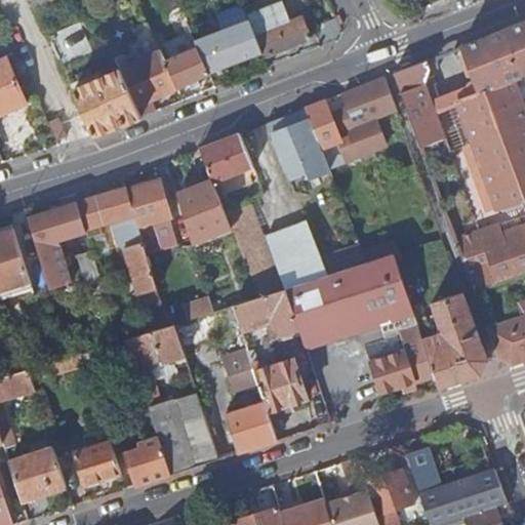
[(263,52),(264,55),(310,38),(301,15),(288,21),(281,1),(248,14),(249,18),(263,52)]
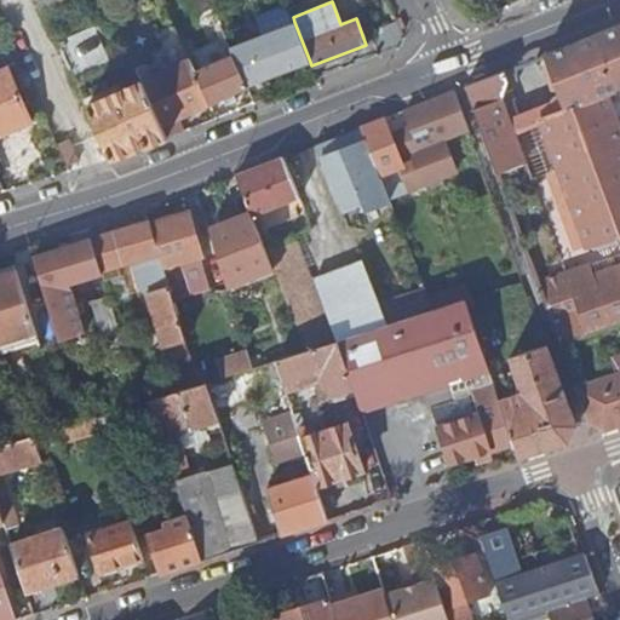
[(259,13),(264,28),(293,18),(288,4),(259,13)]
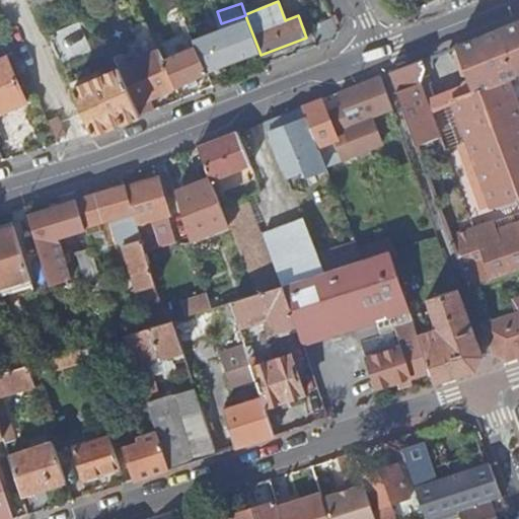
[(260,52),(246,18),(205,34),(218,68),(260,52)]
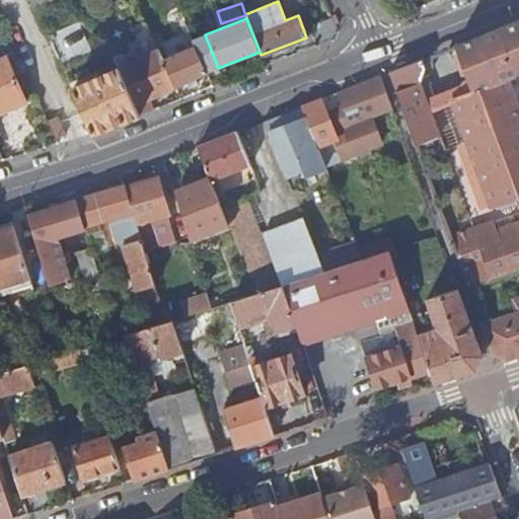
[(518,18),(454,45),(469,83),(472,90),(451,99),(466,142),(490,207),(493,207),(494,210),(516,202),(517,204),(518,203),(518,112),(514,98),(518,96),(518,81),(516,74),(518,72),(518,18)]
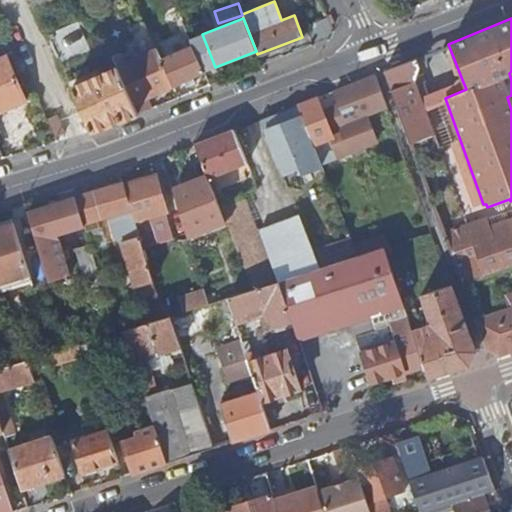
[(121,57),(153,43),(143,21),(132,25),(140,44),(119,52),(121,57)]
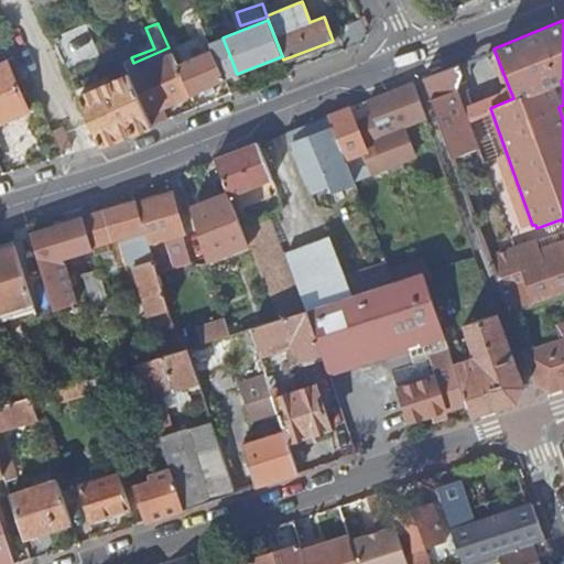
[(225,78),(209,43),(204,45),(206,52),(177,64),(191,94),(225,78)]
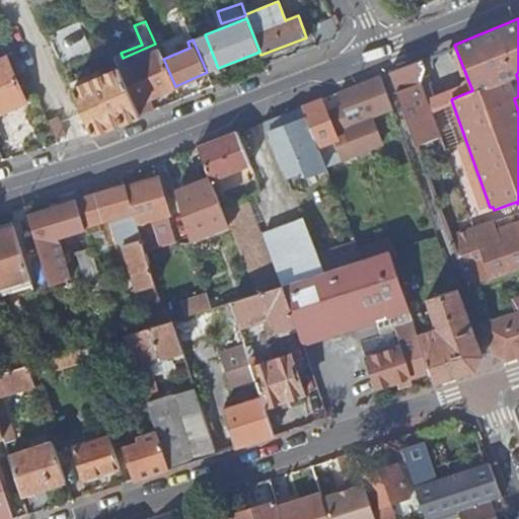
[(119,68),(139,115),(153,109),(149,98),(174,86),(175,86),(163,59),(155,44),(123,58),(121,53),(114,56),(119,68)]
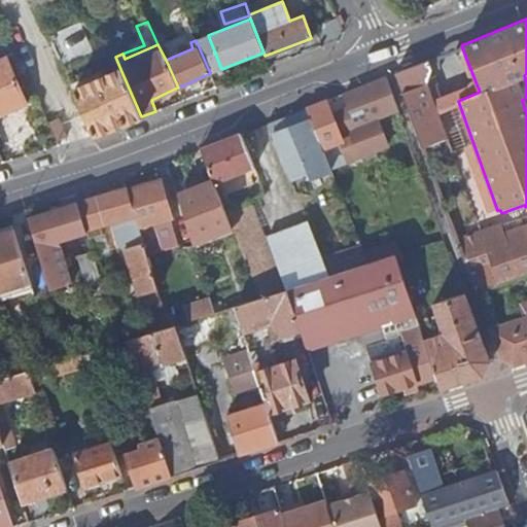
[(0,60),(0,114),(27,103),(7,58),(0,60)]
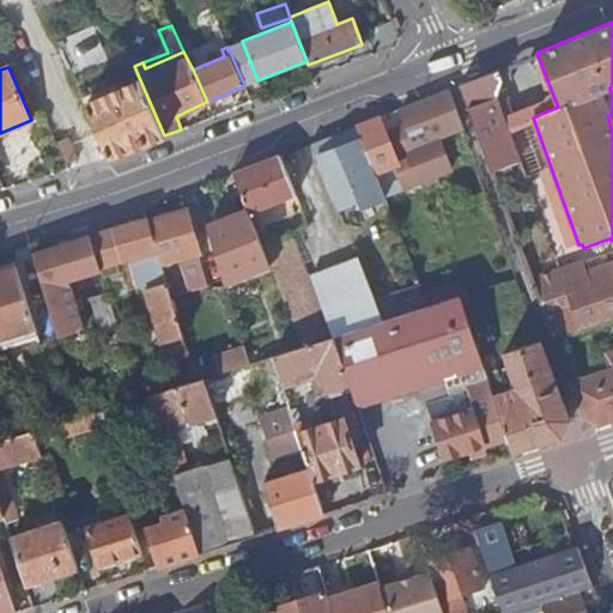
[(457,85),(490,170),(517,161),(505,128),(502,119),(495,102),(501,85),(496,70),(457,85)]
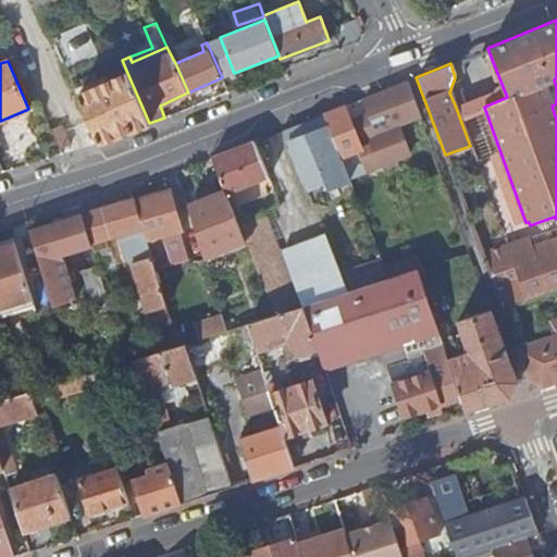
[(77,95),(98,143),(149,123),(127,73),(77,95)]
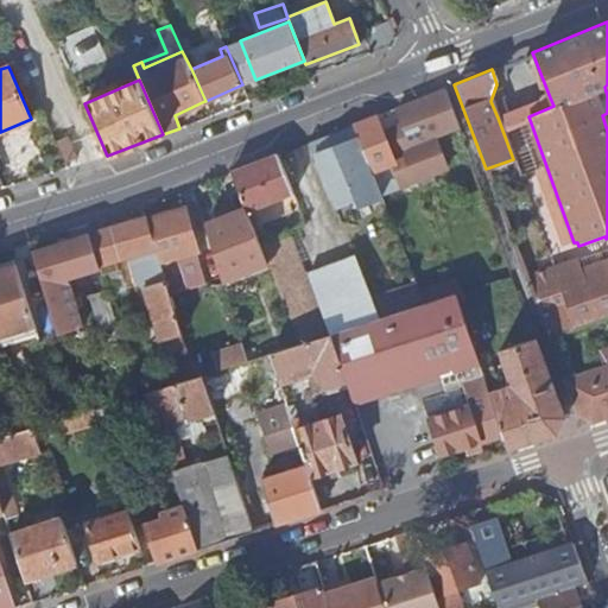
[(448,88),(399,107),(405,121),(409,128),(413,143),(436,134),(461,125),(448,88)]
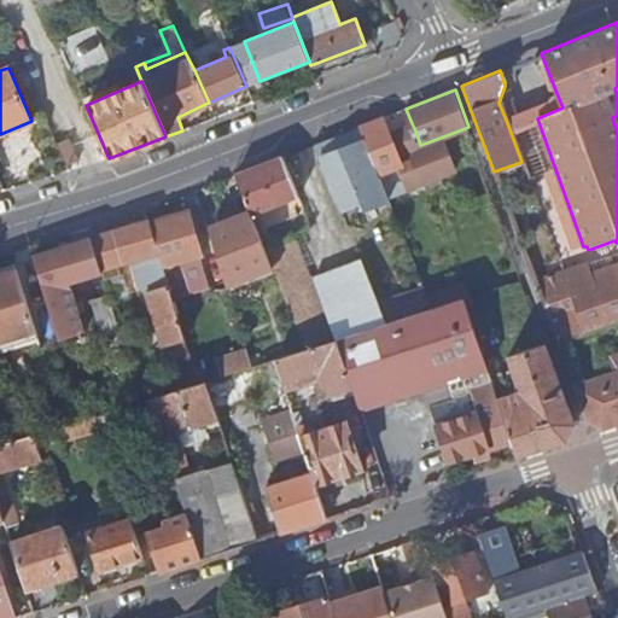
[(563,108),(559,99),(506,120),(509,129),(537,118),(563,108)]
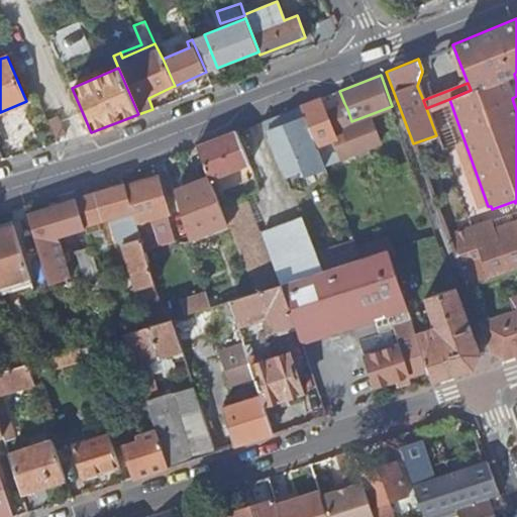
[(325,111),(320,98),(302,105),(315,139),(324,163),(343,156),(325,111)]
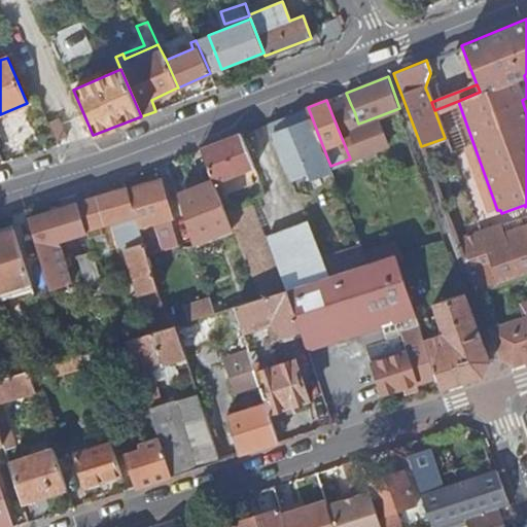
[(351,105),(338,110),(340,117),(354,111),(351,105)]
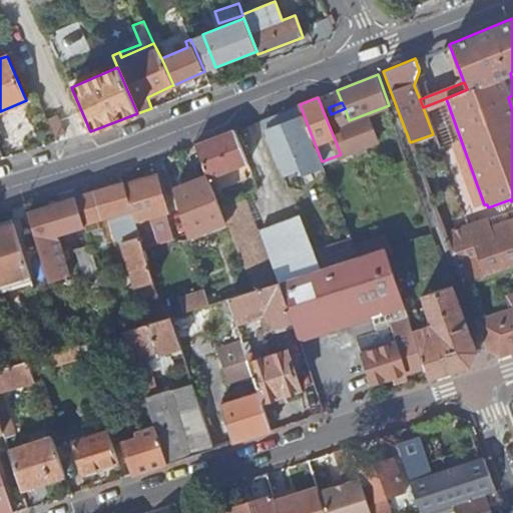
[(313,138),(300,104),(262,119),(284,172),(300,165),(292,147),(313,138)]
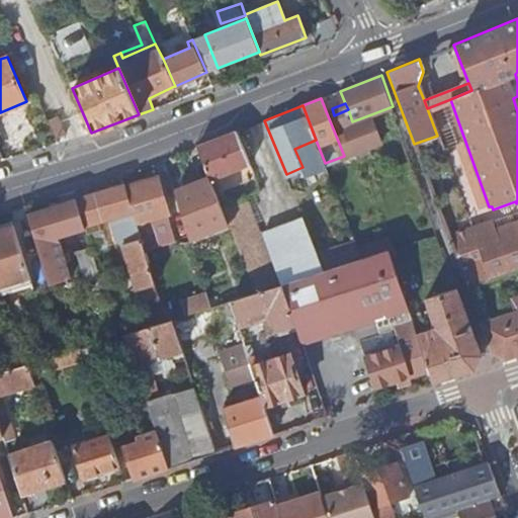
[(332,108),(326,111),(344,156),(381,142),(371,114),(352,121),(348,109),(334,115),(332,108)]
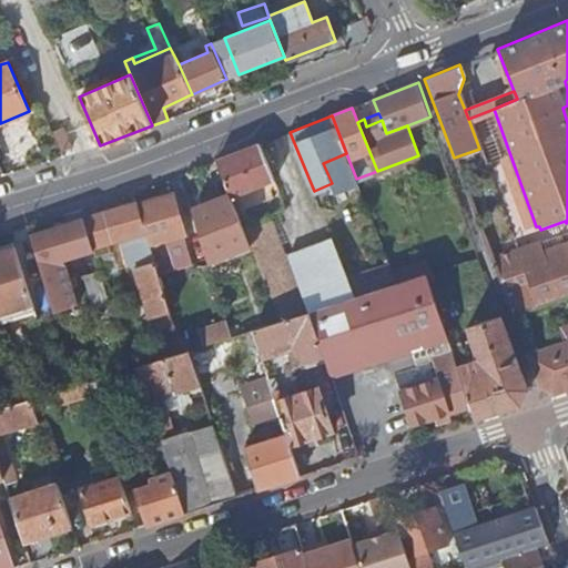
[(54,131),(62,151),(72,146),(63,127),(54,131)]
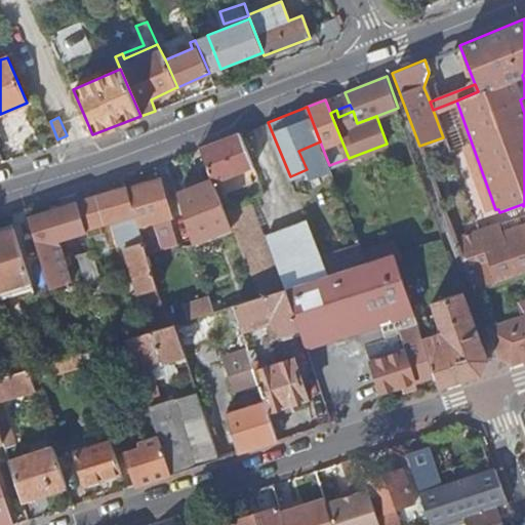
[(253,166),(241,132),(201,148),(206,161),(213,178),(214,182),(253,166)]
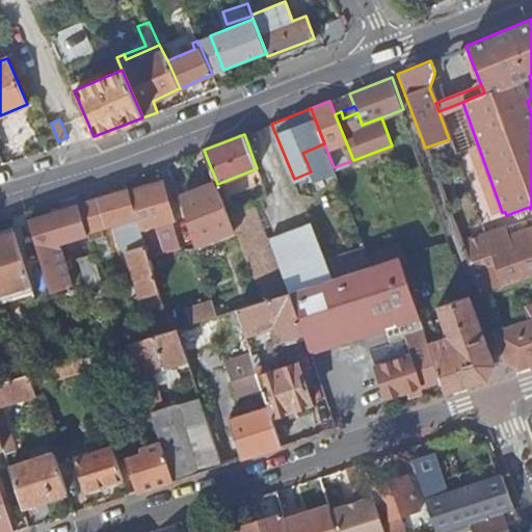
[(502,212),(478,145),(469,150),(493,216),(502,212)]
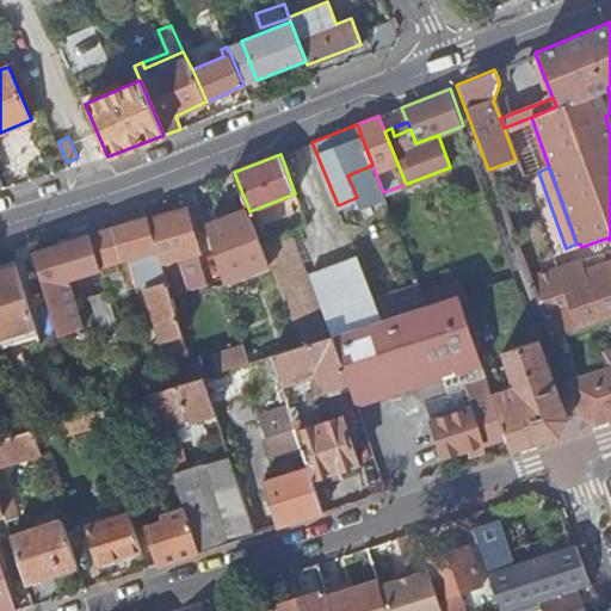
[(187,207),(149,218),(162,261),(201,251),(187,207)]
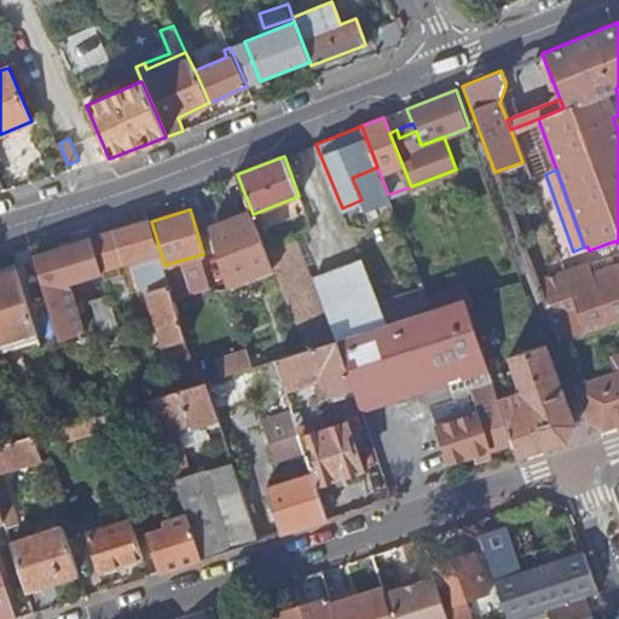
[(253,214),(252,210),(210,227),(229,285),(275,266),(266,247),(253,214)]
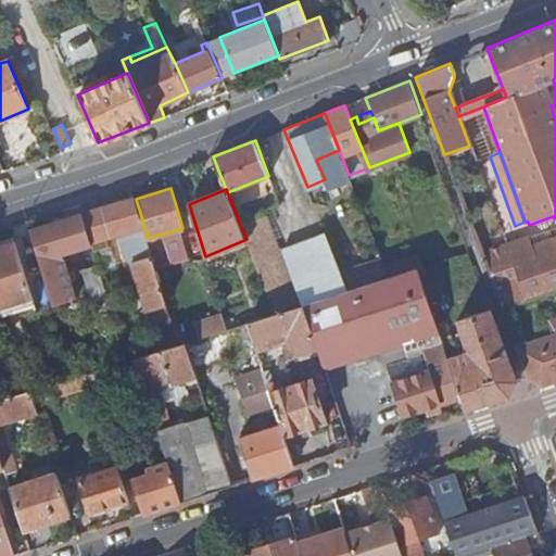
[(148,238),(136,199),(84,214),(93,244),(97,256),(110,253),(106,243),(121,240),(126,263),(136,270),(148,311),(167,304),(158,270),(148,238)]
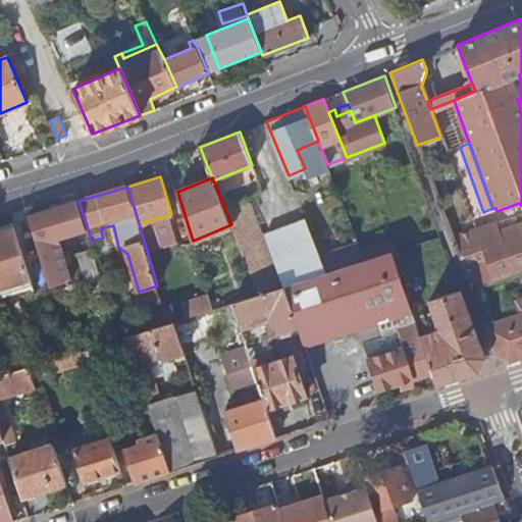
[(284,286),(263,233),(249,198),(224,208),(231,224),(260,295),(284,286)]
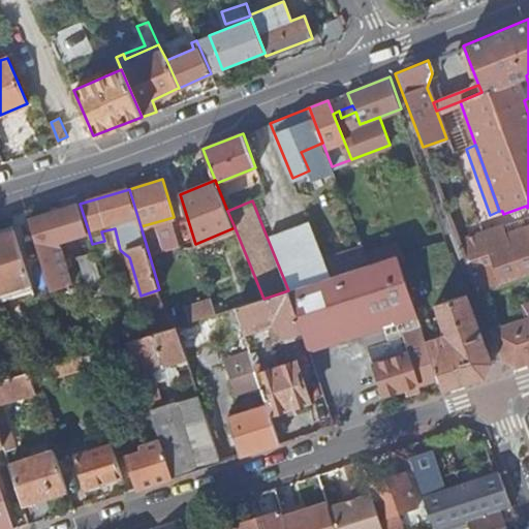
[(80,204),(80,203),(30,218),(38,244),(45,269),(52,289),(73,283),(60,241),(89,232),(80,204)]
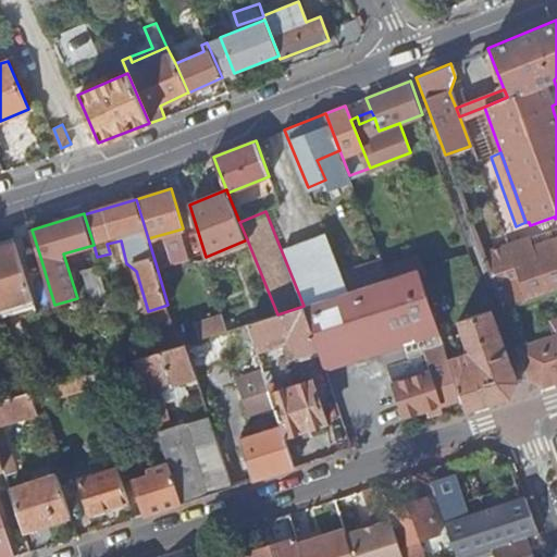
[(183,229),(148,238),(158,271),(192,260),(183,229)]
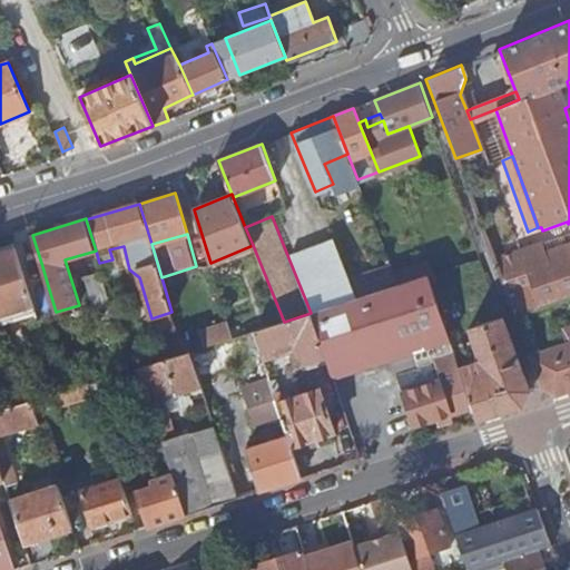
[(351,279),(333,238),(287,255),(311,313),(313,313),(357,298),(351,279)]
